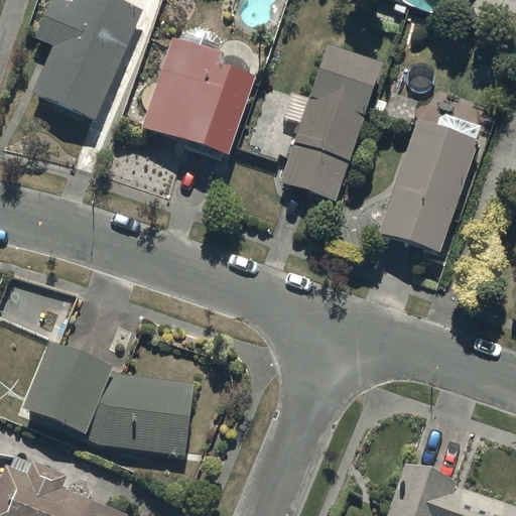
[(92,120),(143,9),(122,0),(72,0),(71,3),(63,0),(52,0),(36,36),(52,44),(30,93),(92,120)]
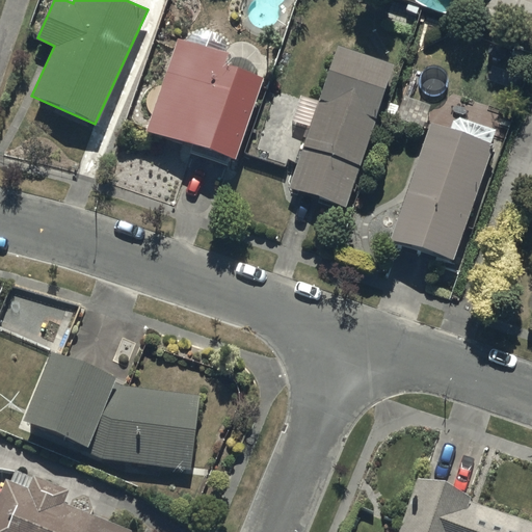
[(229,55),(181,38),(151,129),(235,157),(263,74),(227,62),(229,55)]
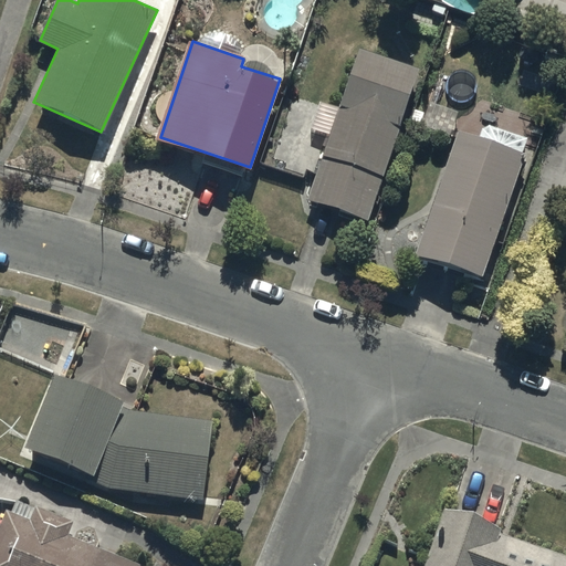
[(418,71),(358,51),(339,108),(321,102),(311,132),(328,137),(306,201),(367,221),(418,71)]
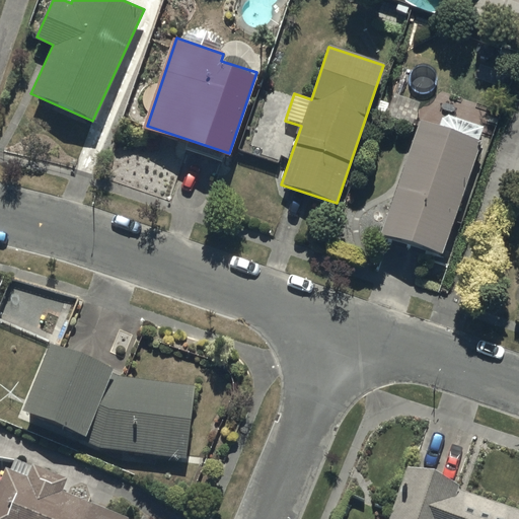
[(382,233),(443,254),(483,141),(478,139),(484,126),(449,115),(443,118),(441,125),(422,119),(396,192),(382,233)]
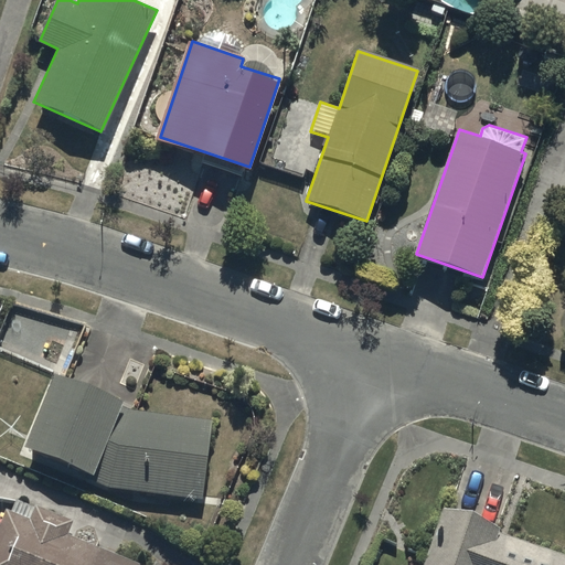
[(124,401),(52,372),(21,448),(77,470),(75,475),(108,488),(204,500),(214,418),(128,408),(121,406),(124,401)]
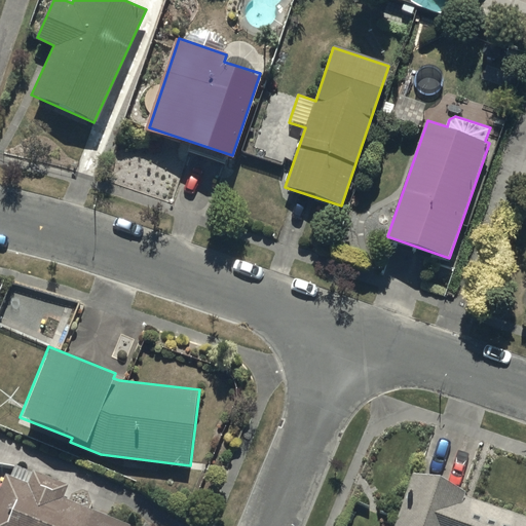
[(0,487),(0,525),(135,525),(65,497),(70,486),(34,471),(29,483),(6,474),(0,487)]
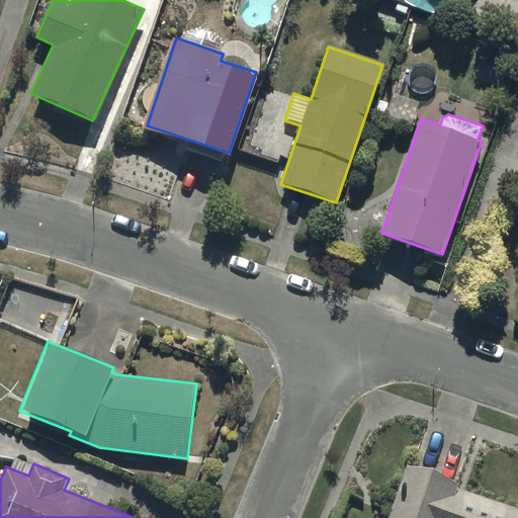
[(517,517),(517,506),(403,465),(384,517),(517,517)]
